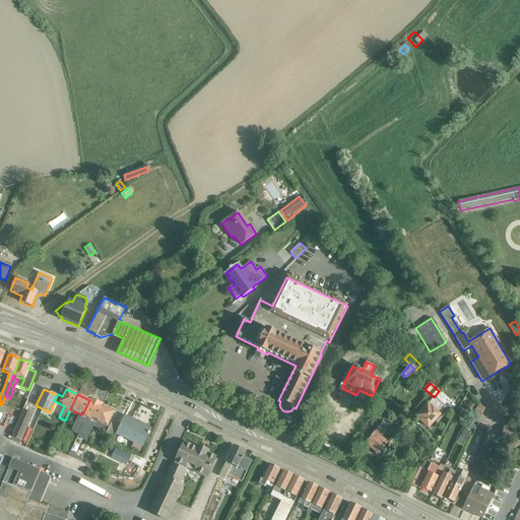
[(415,412),(413,414),(428,428),(439,415),(439,414),(443,409),(445,407),(435,397),(434,397),(433,399),(428,404),(417,414),(415,412)]
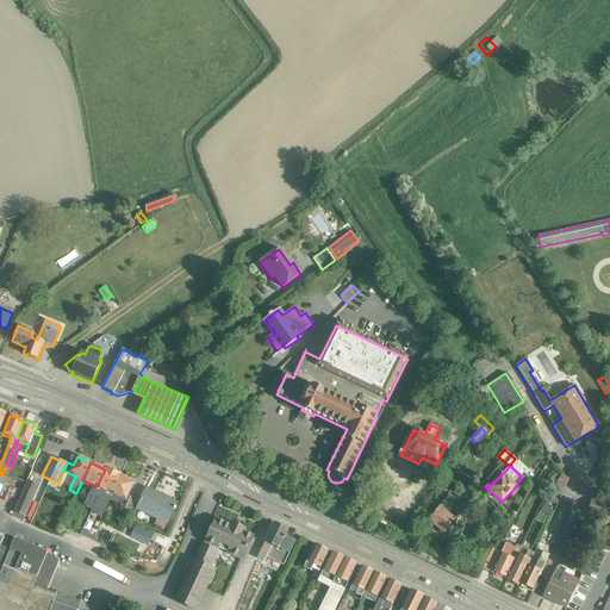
[(97,499),(92,509),(94,510),(93,514),(99,517),(101,512),(103,514),(110,498),(111,493),(112,493),(120,477),(120,475),(105,468),(105,470),(97,486),(95,491),(92,490),(89,496),(97,499)]
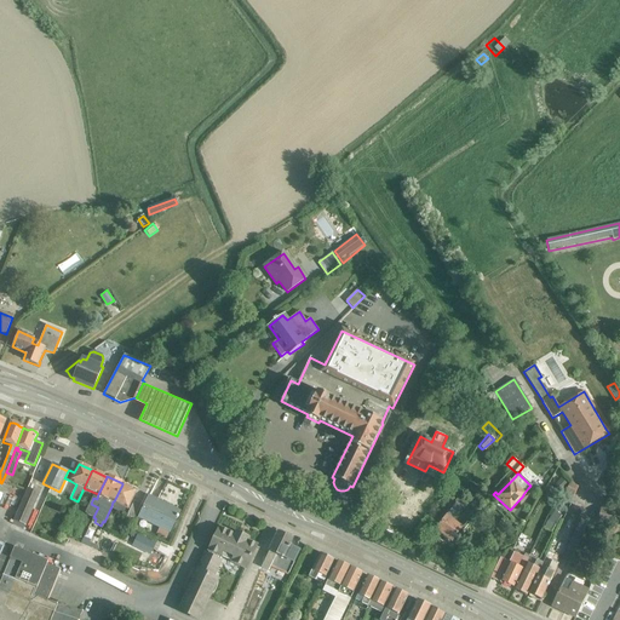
[(561,477),(555,484),(562,491),(568,483),(561,477)]
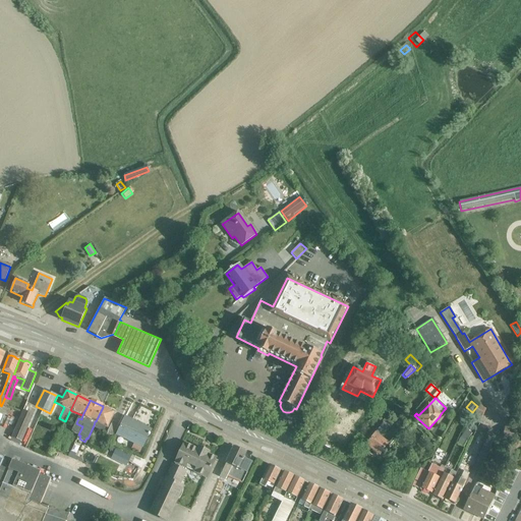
[(480,421),(485,409),(478,406),(473,417),(480,421)]
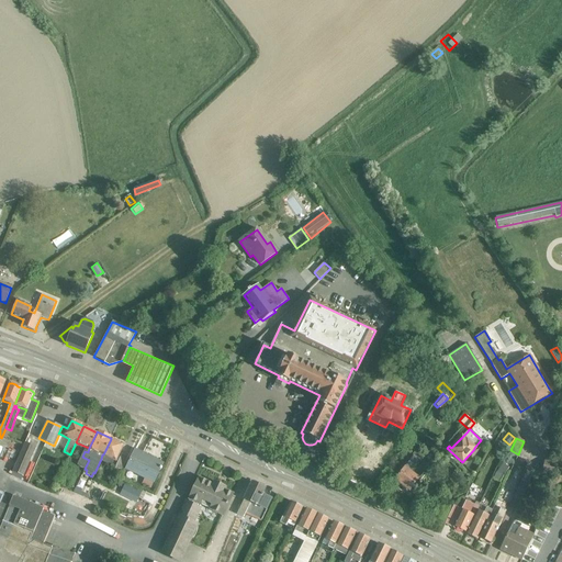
[(111,439),(103,454),(115,461),(123,445),(111,439)]
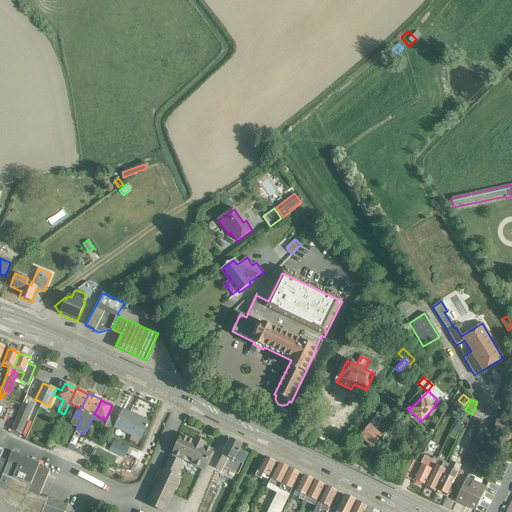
[(10,433),(19,437),(32,408),(23,404),(10,433)]
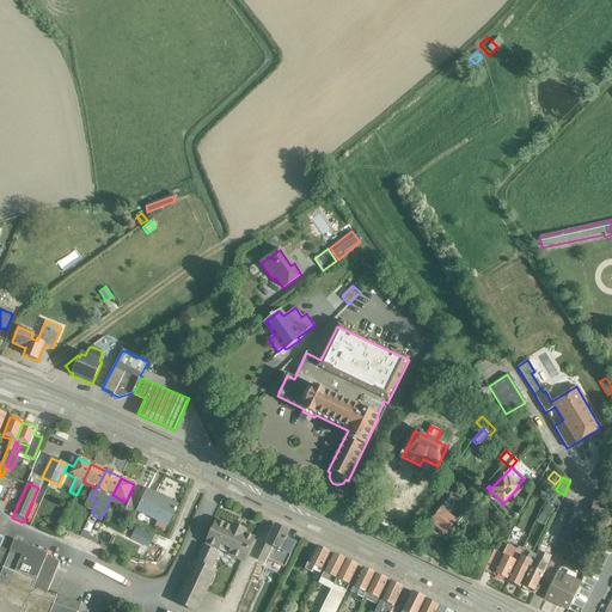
[(166,526),(177,505),(147,489),(136,512),(157,521),(166,526)]
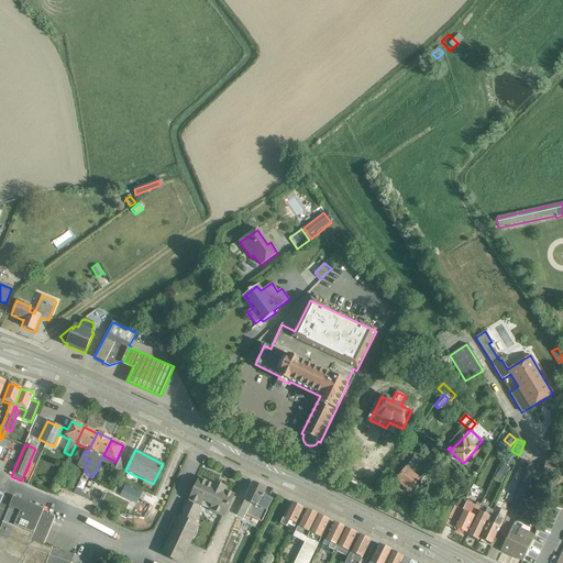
[(415,467),(423,456),(417,451),(412,456),(414,457),(395,482),(401,486),(400,487),(407,493),(408,492),(410,493),(419,481),(420,483),(426,475),(415,467)]
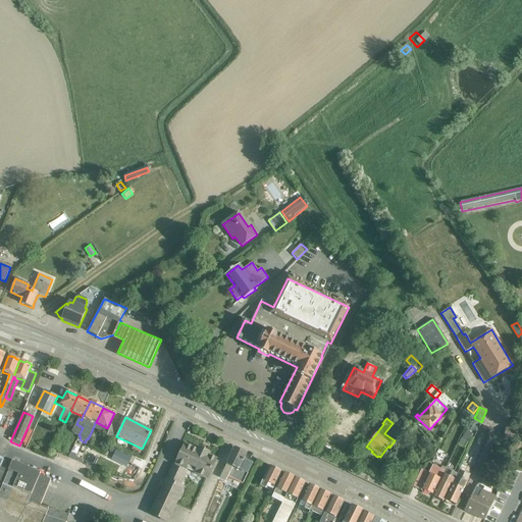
[(110,441),(118,424),(112,422),(107,433),(108,433),(106,439),(110,441)]
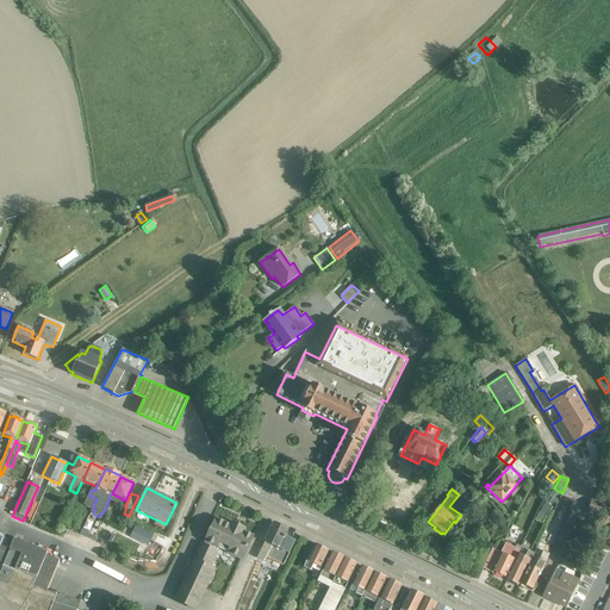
[(91,510),(92,509),(97,499),(89,496),(85,505),(86,505),(85,506),(91,510)]
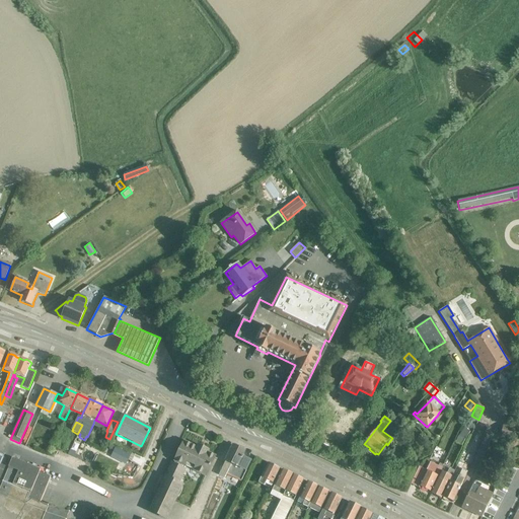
[(503,425),(500,437),(512,440),(515,428),(503,425)]
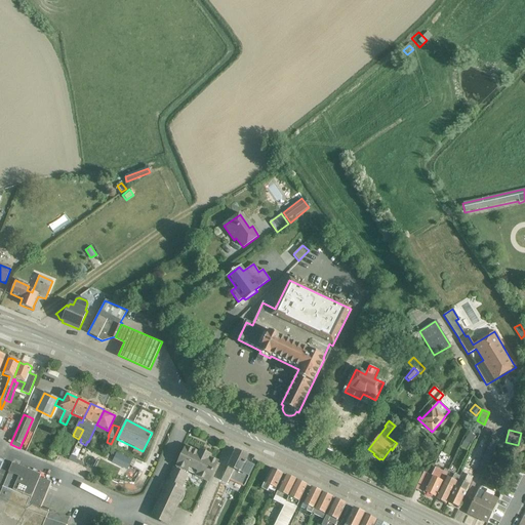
[(470,432),(465,440),(471,444),(476,436),(470,432)]
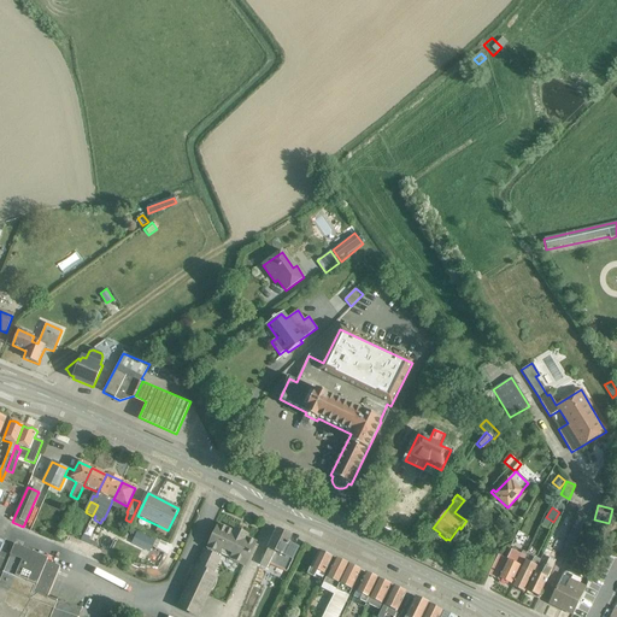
[(152,547),(157,539),(139,529),(133,526),(128,533),(135,536),(134,538),(152,547)]
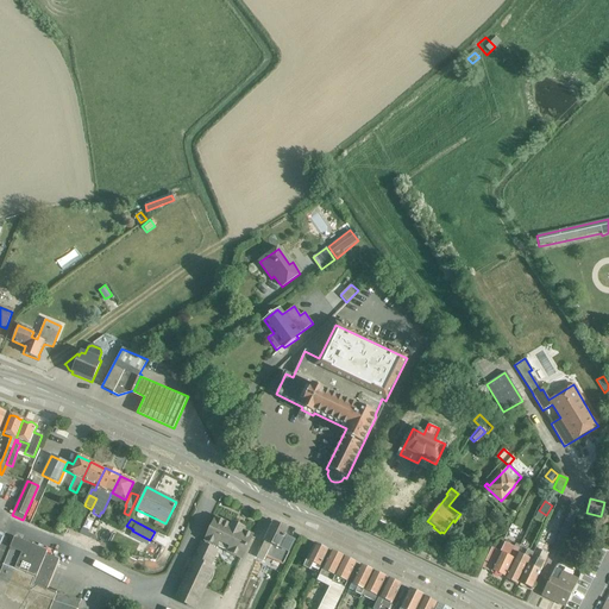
[(156,519),(152,525),(163,529),(165,523),(156,519)]
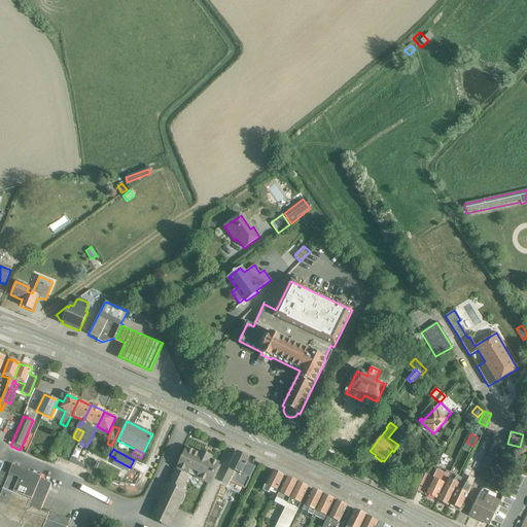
[(159,503),(152,519),(168,526),(184,492),(180,490),(186,477),(188,473),(209,483),(217,463),(209,459),(210,457),(201,453),(200,455),(186,449),(177,468),(178,468),(176,471),(174,471),(159,503)]
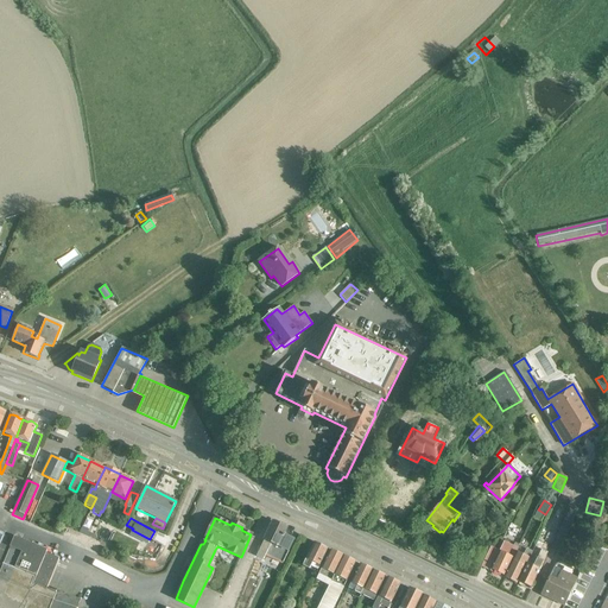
[(286,529),(272,523),(255,557),(263,561),(265,556),(282,564),(293,540),(283,534),(286,529)]
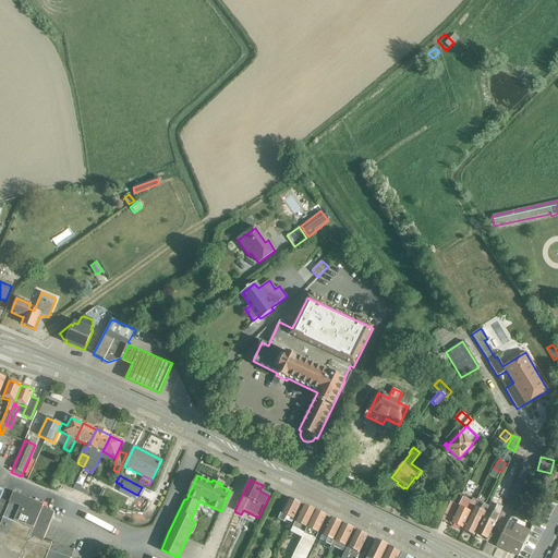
[(0,557),(70,557),(73,550),(51,542),(50,545),(41,541),(53,512),(41,508),(43,505),(12,493),(11,496),(2,493),(4,489),(0,487),(0,557)]
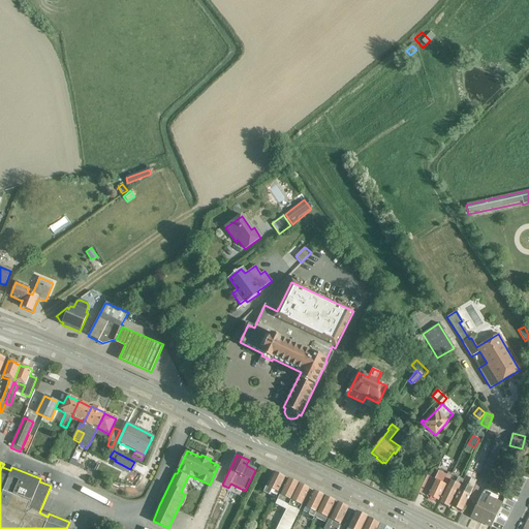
[(438,471),(434,479),(427,476),(418,493),(428,497),(428,498),(433,500),(433,499),(438,502),(445,488),(449,480),(450,477),(438,471)]
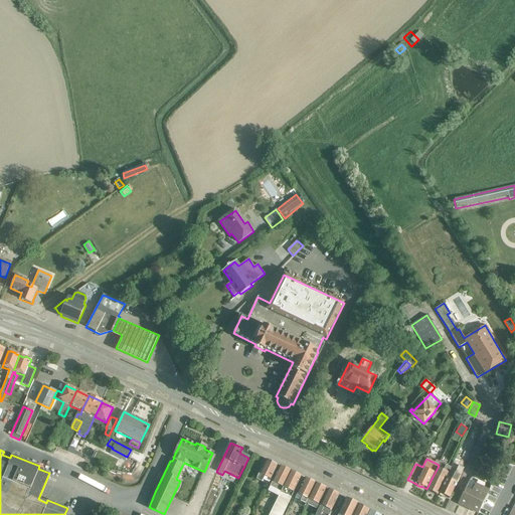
[(278,466),(266,460),(256,480),(268,486),(278,466)]
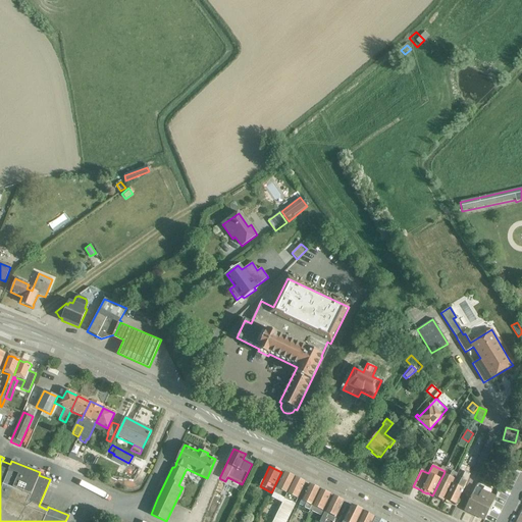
[(439,481),(432,496),(432,497),(444,502),(445,500),(452,484),(455,477),(457,474),(452,471),(449,477),(444,474),(439,481)]
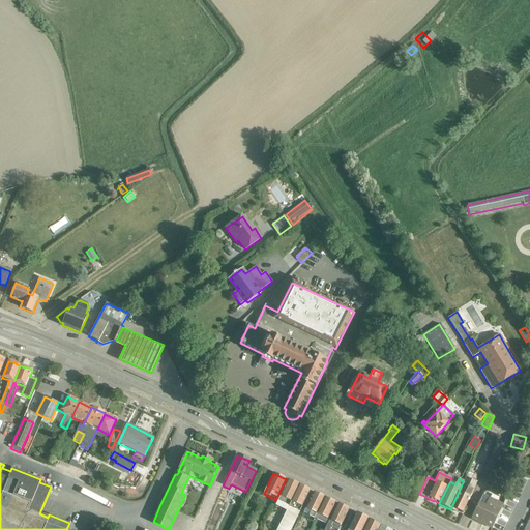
[(462,484),(459,492),(451,507),(452,508),(452,510),(455,511),(458,510),(463,513),(477,482),(471,479),(468,488),(462,484)]
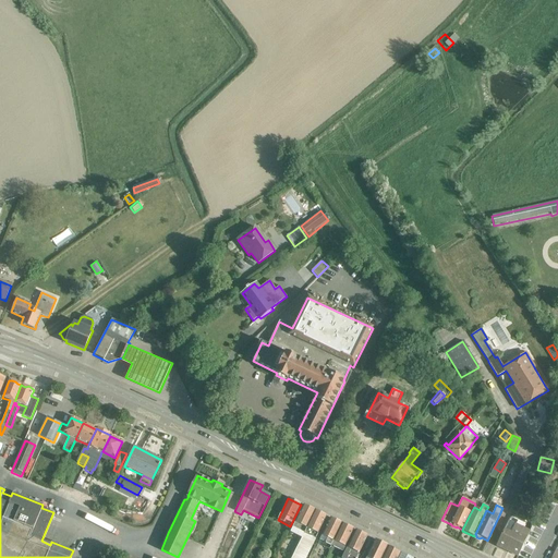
[(304,533),(314,511),(303,506),(292,528),(304,533)]
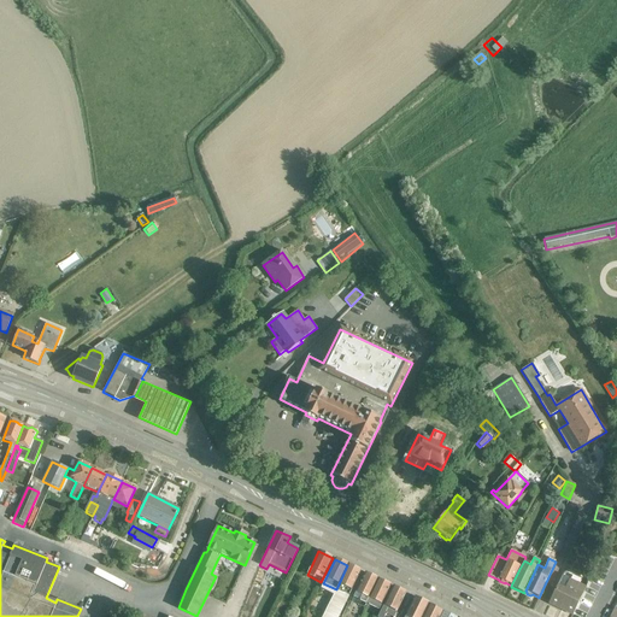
[(347,565),(336,589),(335,591),(322,616),(338,616),(348,595),(360,571),(347,565)]
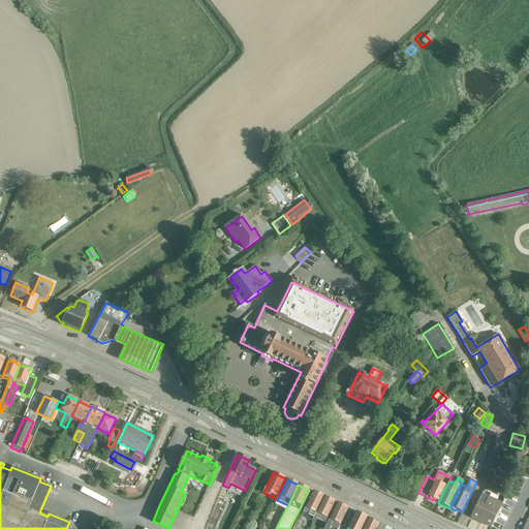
[(314,518),(323,497),(313,491),(303,512),(314,518)]
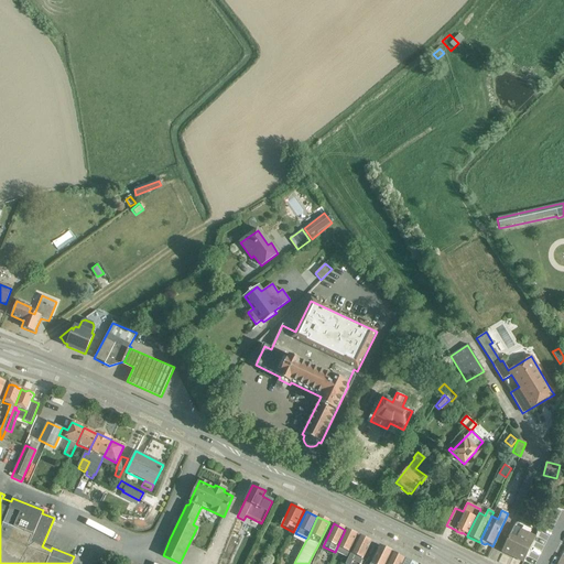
[(513,527),(509,535),(501,552),(510,556),(511,554),(524,561),(535,537),(513,527)]
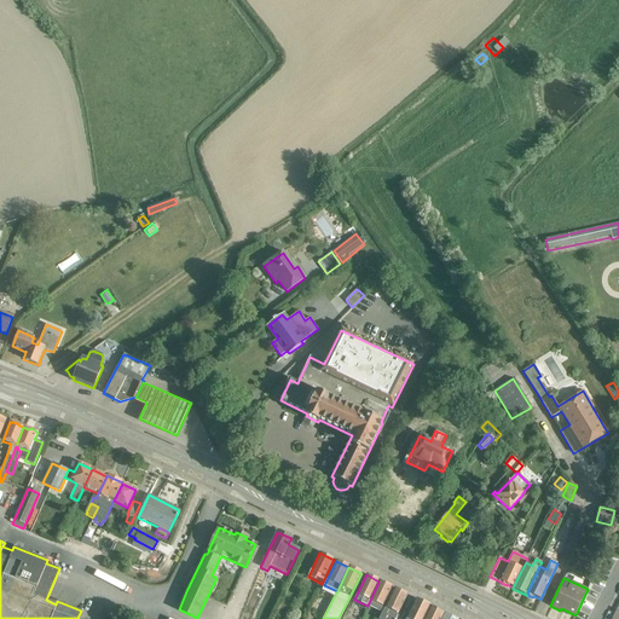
[(379,582),(368,606),(380,612),(392,588),(379,582)]
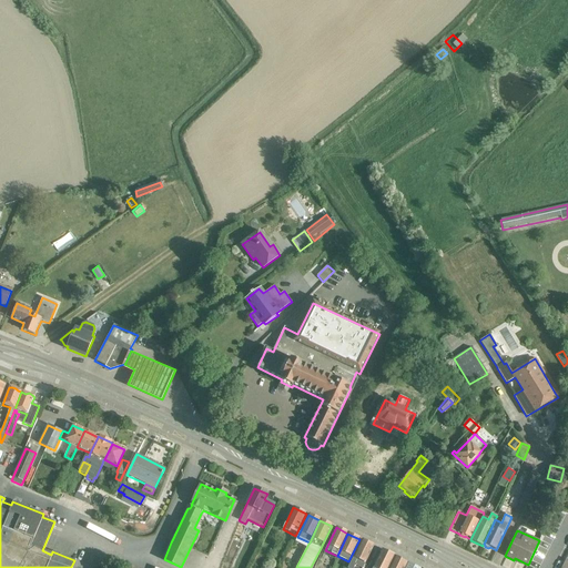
[(361,567),(362,567),(374,546),(362,540),(347,567),(353,567),(355,565),(361,567)]
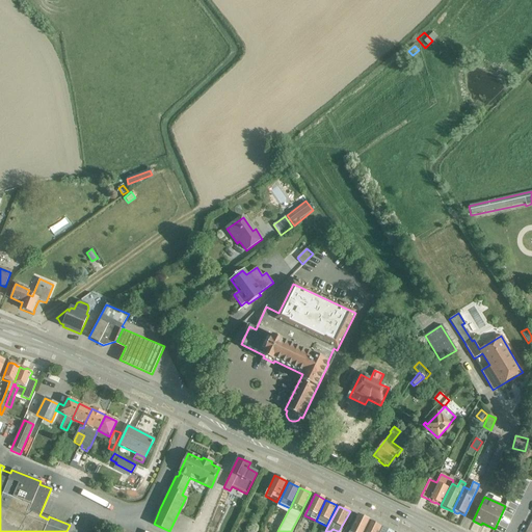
[(364,531),(369,521),(357,515),(348,531),(364,531)]
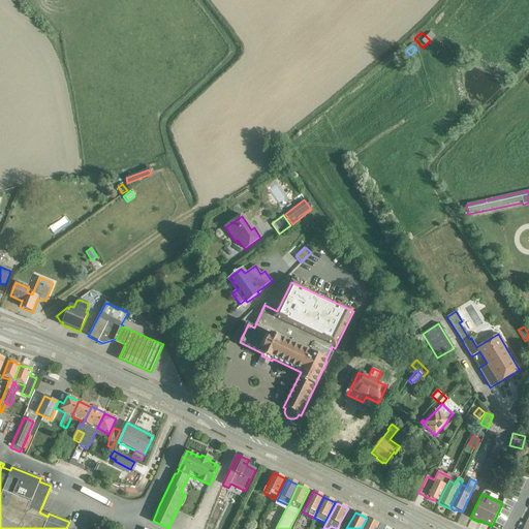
[(376,528),(378,526),(379,524),(367,518),(362,528),(376,528)]
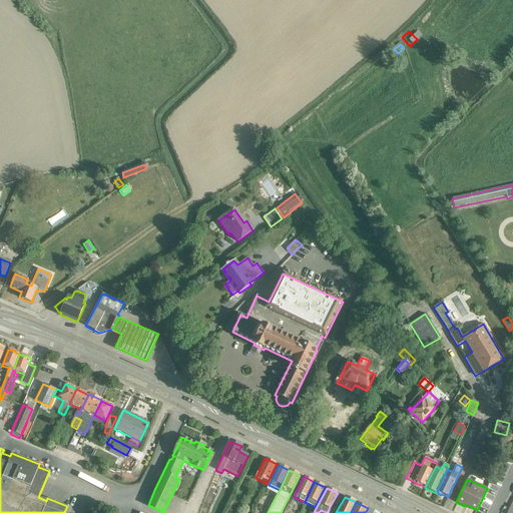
[(193,512),(202,512),(205,507),(197,504),(193,512)]
